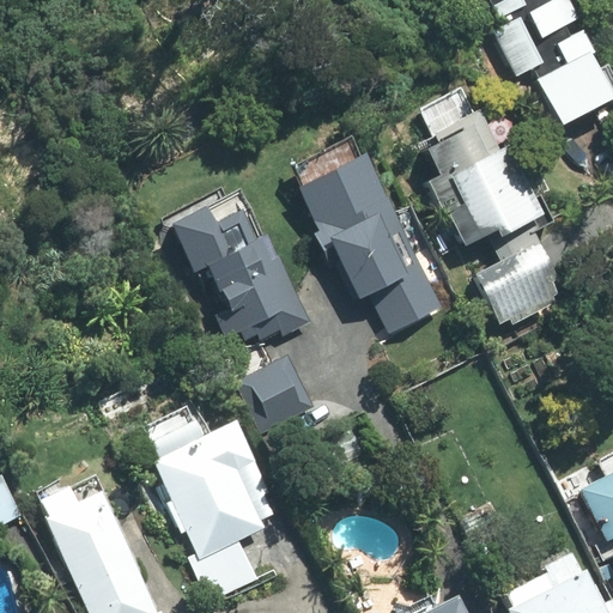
[(554,128),(612,97),(612,84),(569,0),(472,0),(474,4),(481,0),(487,0),(498,20),(486,28),(514,82),(527,74),(554,128)]
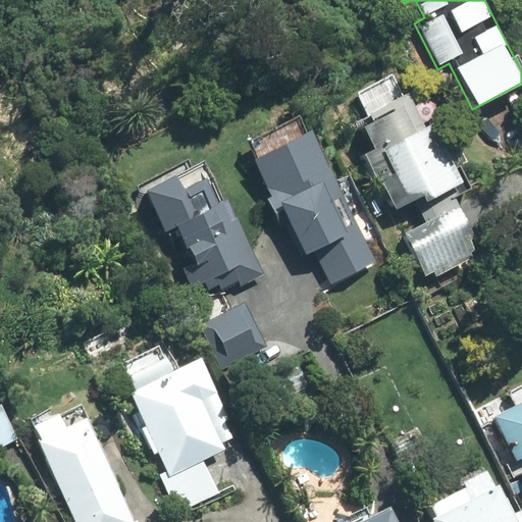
[(407,91),(363,114),(379,147),(364,155),(404,230),(400,232),(423,275),(431,271),(433,275),(472,255),(469,250),(473,248),(468,239),(473,236),(459,209),(461,208),(449,186),(459,180),(427,121),(423,123),(407,91)]
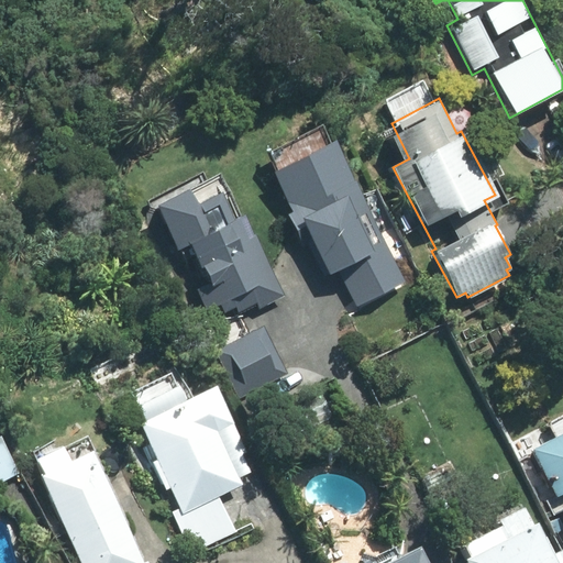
[(354,305),(405,280),(334,139),(271,169),(291,211),(286,214),(301,245),(307,243),(323,276),(337,269),(354,305)]
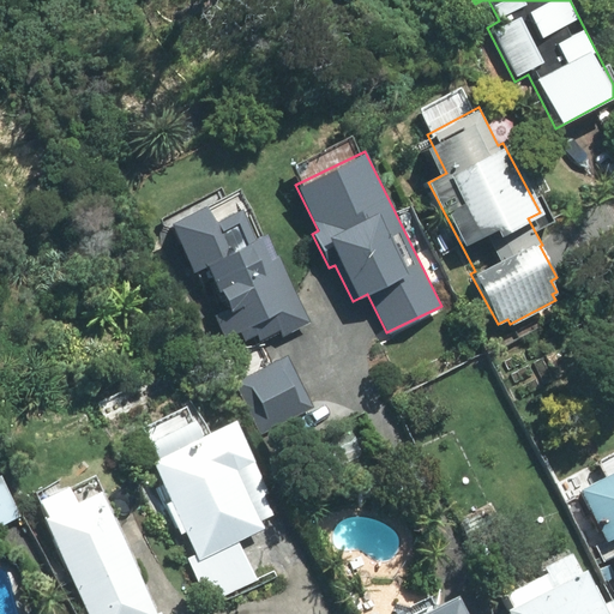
[(282,336),(311,321),(277,254),(269,258),(258,234),(253,236),(238,206),(212,220),(204,203),(167,222),(192,274),(205,266),(226,307),(212,313),(226,338),(238,332),(242,342),(256,336),(258,341),(280,331),(282,336)]
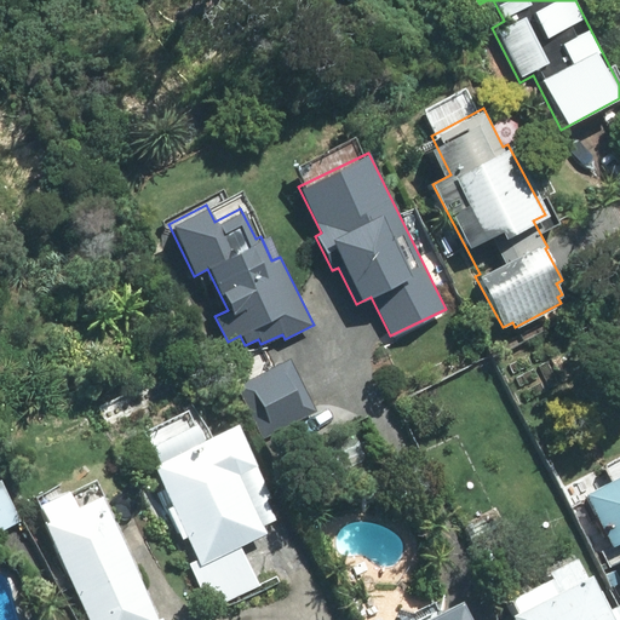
[(319,411),(291,357),(235,386),(263,440),(319,411)]
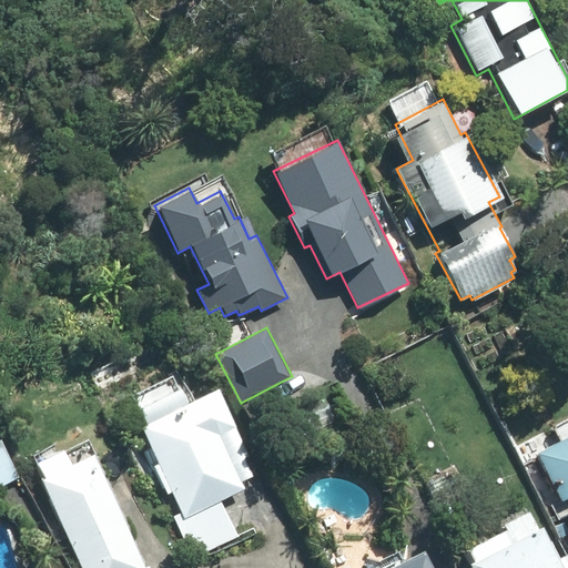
[(250,455),(217,387),(139,425),(182,513),(174,517),(193,557),(239,536),(221,499),(245,488),(241,480),(252,475),(243,458),(250,455)]
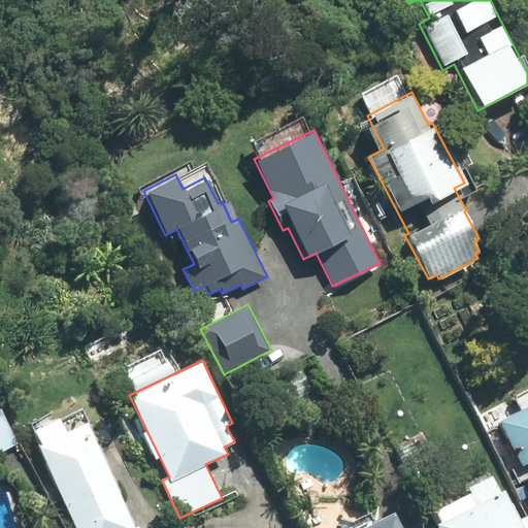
[(527,402),(498,419),(522,464),(527,460),(527,402)]
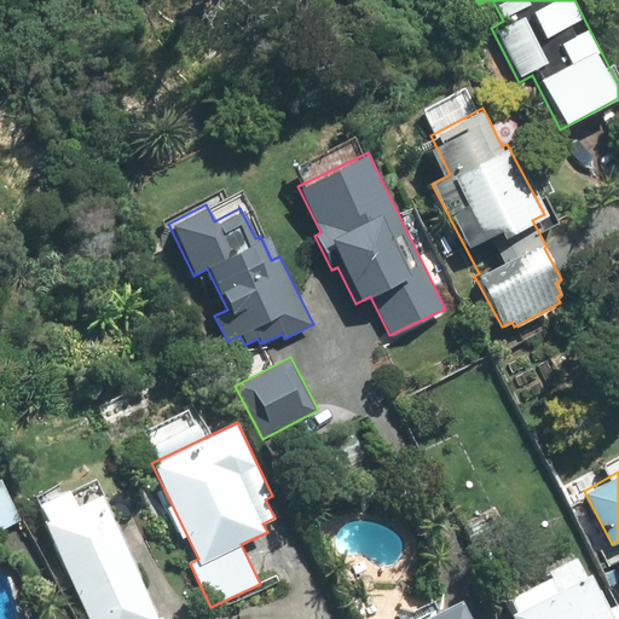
[(0,528),(19,520),(0,479),(0,528)]
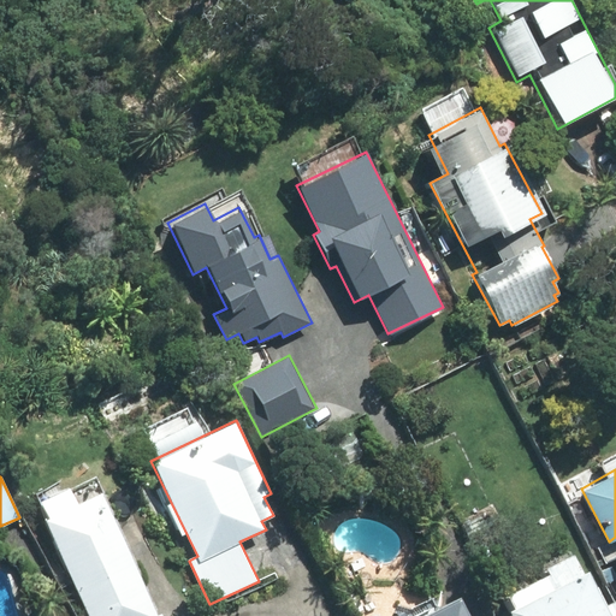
[(158,615),(101,491),(45,517),(89,615),(161,615),(160,612),(158,615)]
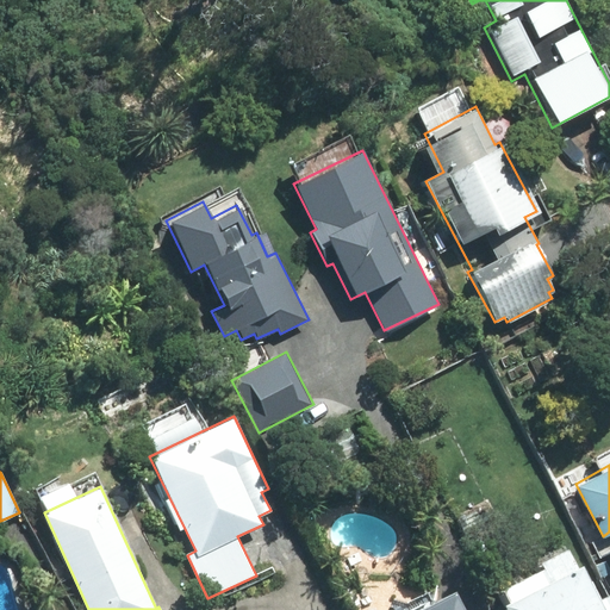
[(609,609),(609,595),(601,601),(580,564),(577,566),(566,547),(498,584),(508,603),(503,605),(505,609),(609,609)]
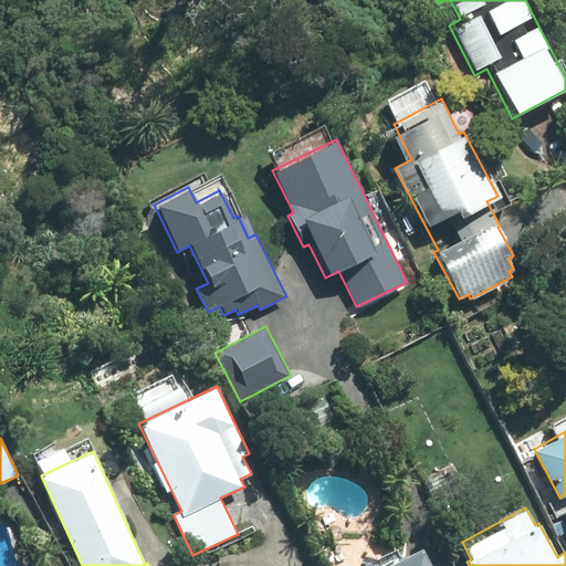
[(430,565),(421,548),(385,565),(370,565),(368,561),(357,565),(430,565)]
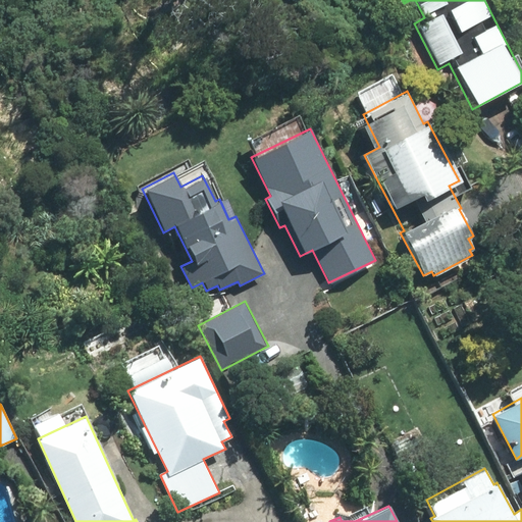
All buildings are outlined.
